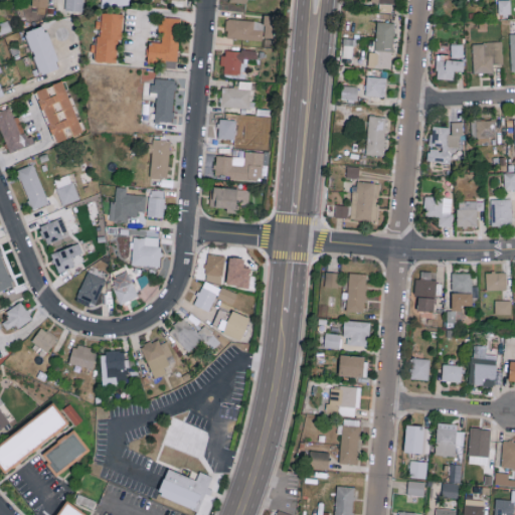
[(64,0),(64,9),(83,10),(83,0),(64,0)]
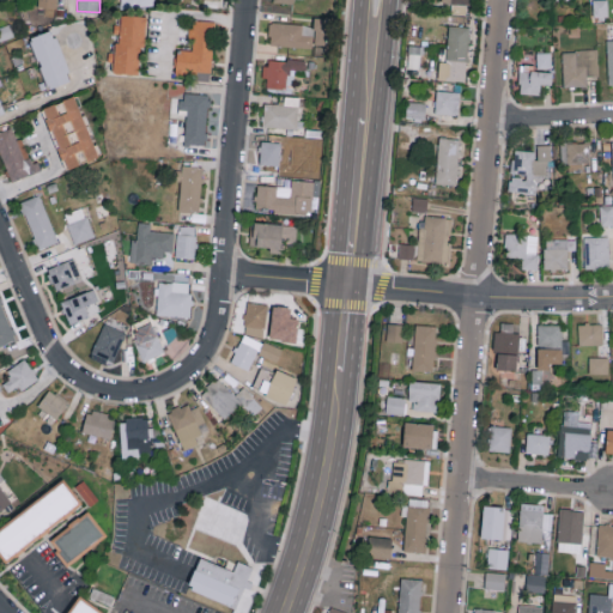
[(607,0),(594,0),(594,16),(608,14),(607,0)]
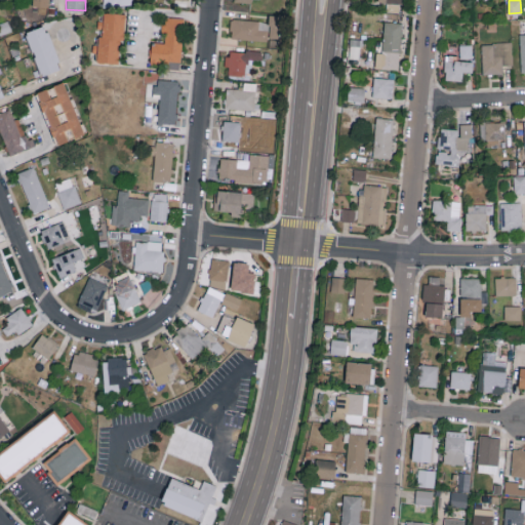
[(121,63),(124,12),(102,11),(98,62),(121,63)]
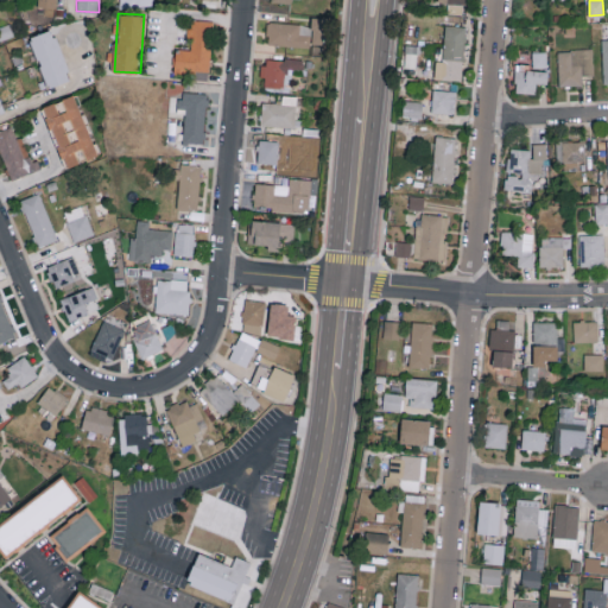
[(311,43),(323,43),(324,17),(312,17),(311,43)]
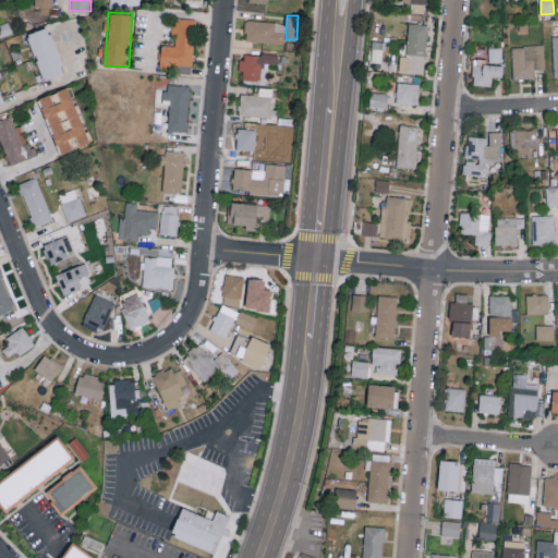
[(195,19),(174,17),(173,45),(161,45),(160,65),(193,67),(195,19)]
